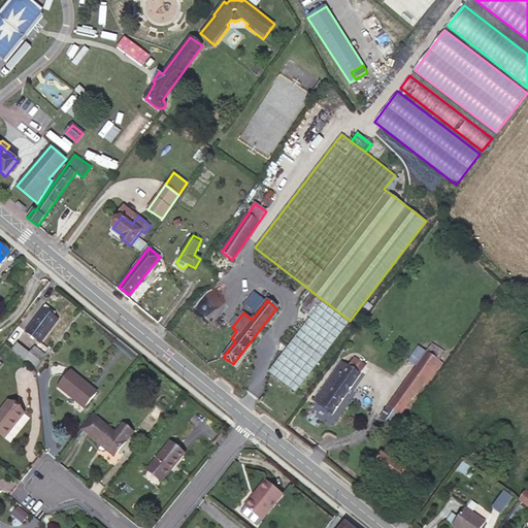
[(349,323),(322,302),(268,372),(295,393),(349,323)]
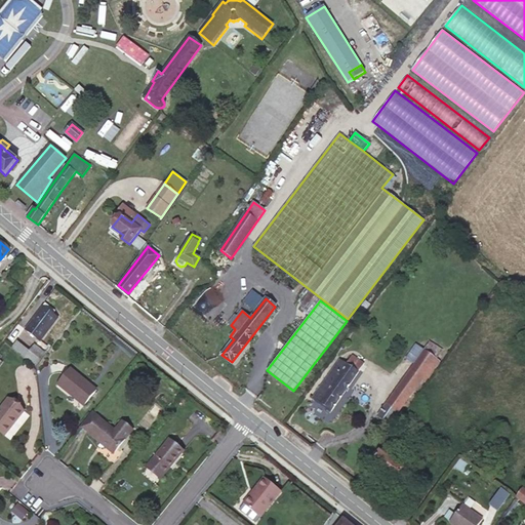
[(30,351),(26,357),(37,366),(50,348),(41,340),(58,318),(53,314),(55,312),(45,304),(26,330),(39,340),(30,351)]
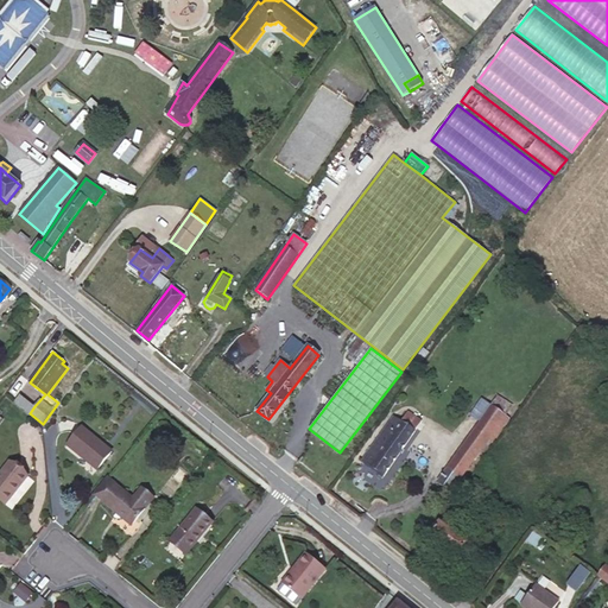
[(14,403),(30,413),(35,406),(20,396),(14,403)]
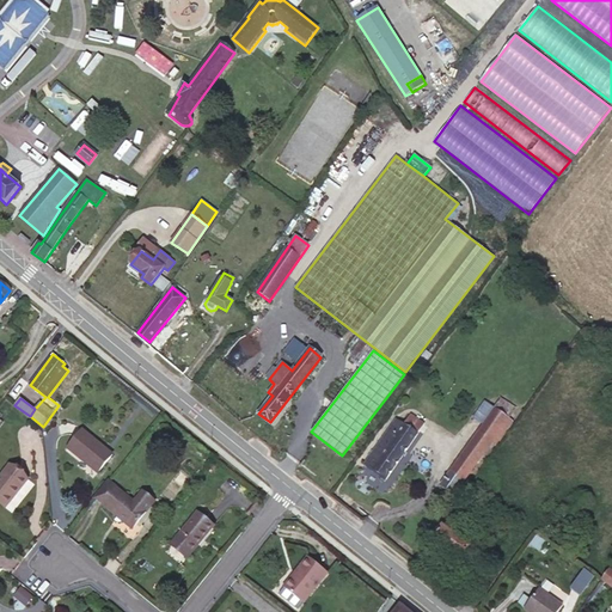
[(478,433),(491,442),(496,445),(513,421),(508,418),(514,410),(501,402),(495,409),(490,415),(478,433)]
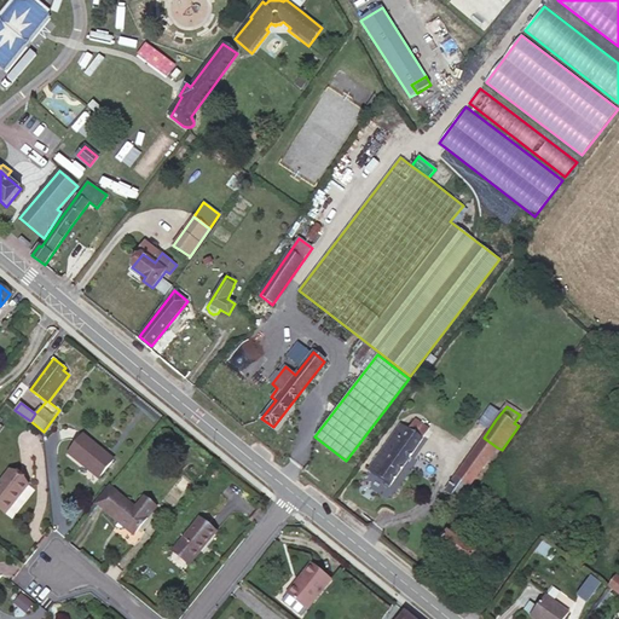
[(496,420),(501,414),(490,406),(486,412),(496,420)]
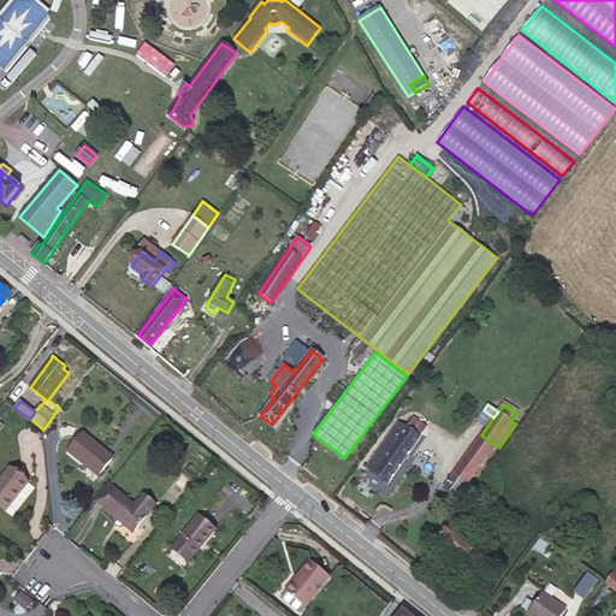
[(400,438),(392,432),(368,467),(375,473),(361,493),(375,502),(427,426),(414,418),(407,427),(400,438)]
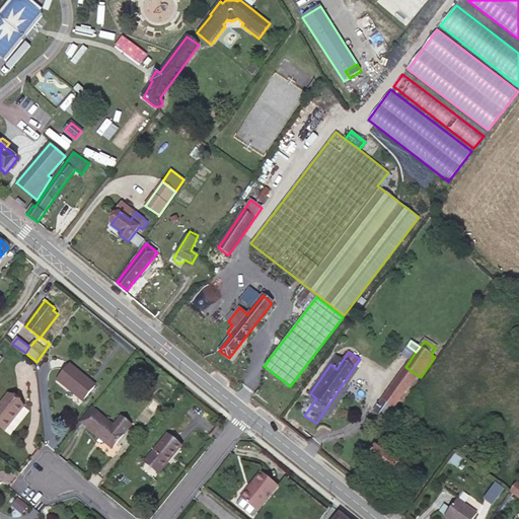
[(336,356),(330,364),(337,369),(343,360),(336,356)]
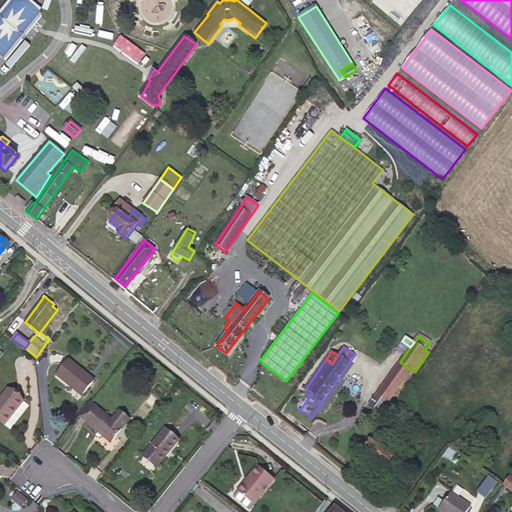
[(70,383),(83,393),(94,380),(69,359),(56,375),(68,384),(70,383)]
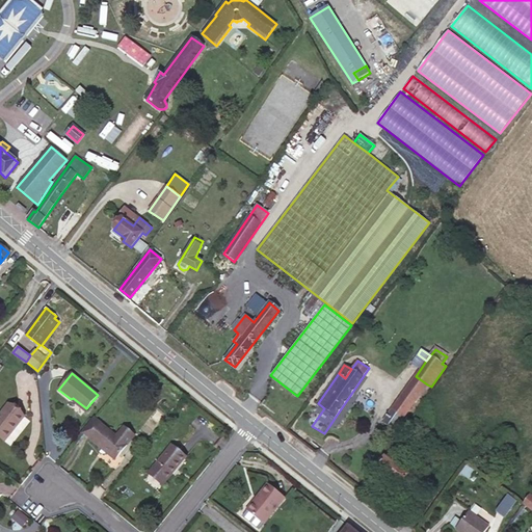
[(395,430),(427,384),(416,376),(382,422),(395,430)]
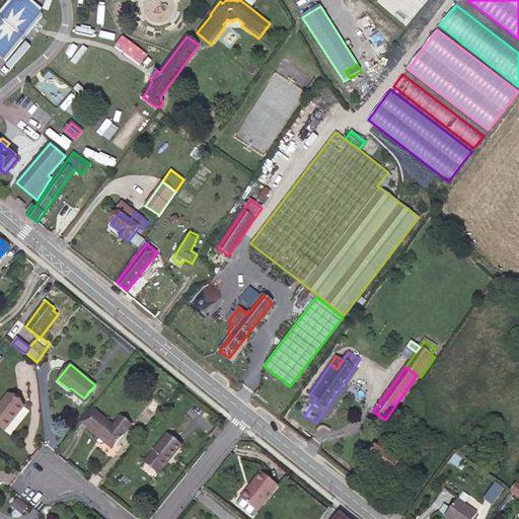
[(82,400),(84,398),(71,388),(69,389),(82,400)]
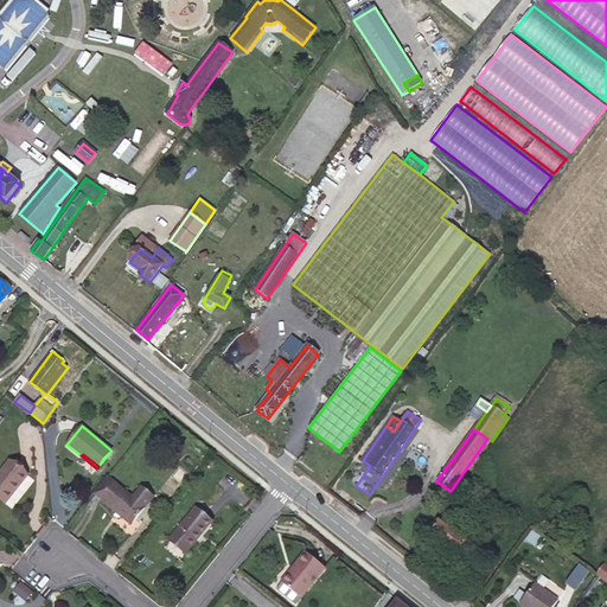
[(27,475),(10,461),(0,473),(0,499),(5,504),(27,475)]
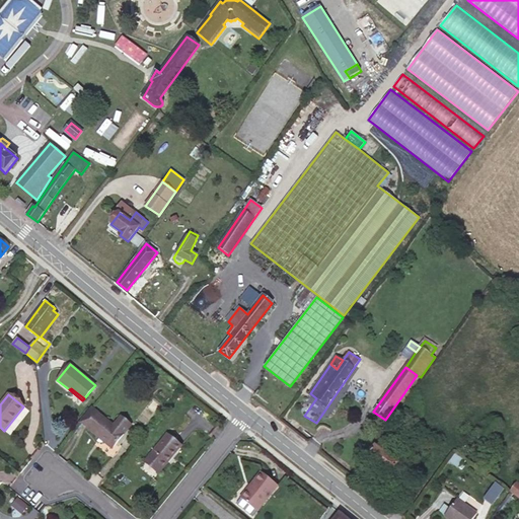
[(87,428),(99,413),(92,408),(80,422),(87,428)]
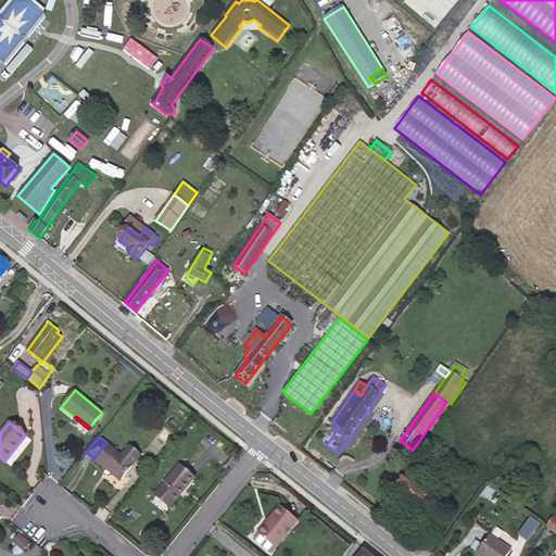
[(122,479),(134,465),(136,462),(141,455),(129,445),(122,455),(106,442),(93,458),(106,469),(109,467),(122,479)]
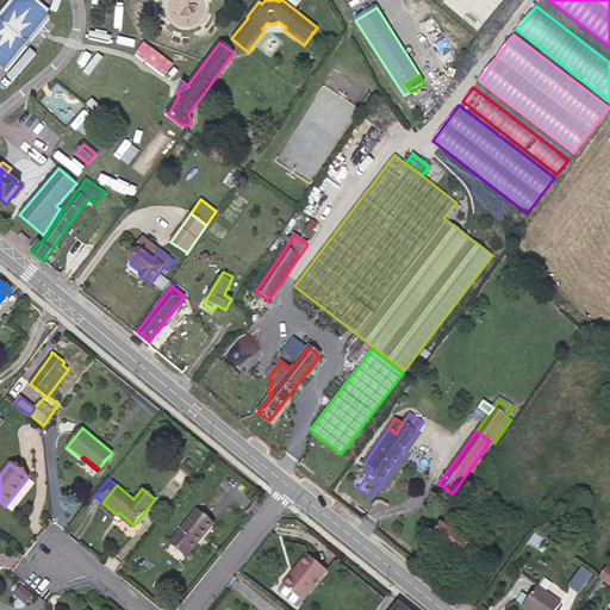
[(149,506),(147,510),(155,517),(157,514),(149,506)]
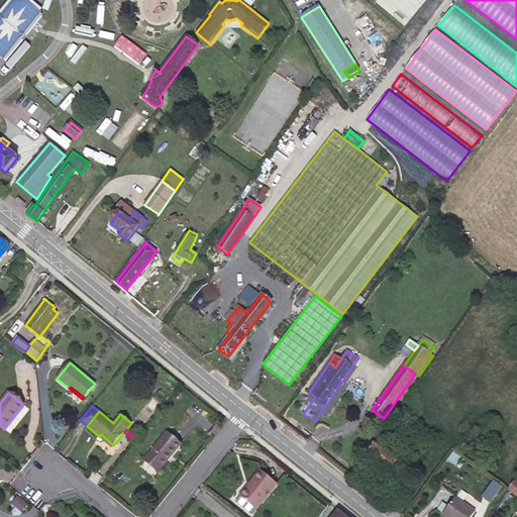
[(181,444),(167,432),(145,458),(160,470),(181,444)]
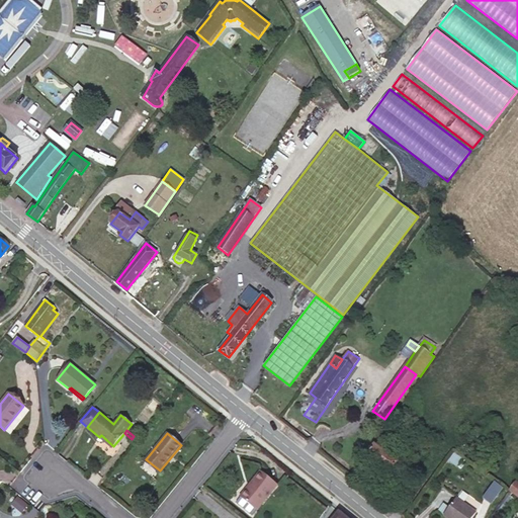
[(112,447),(113,446),(101,435),(99,437),(112,447)]
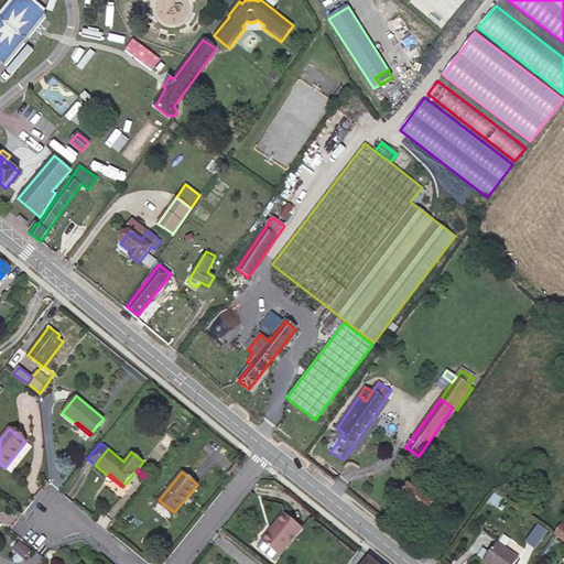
[(430,491),(415,481),(412,487),(408,484),(399,496),(426,514),(434,502),(426,497),(430,491)]
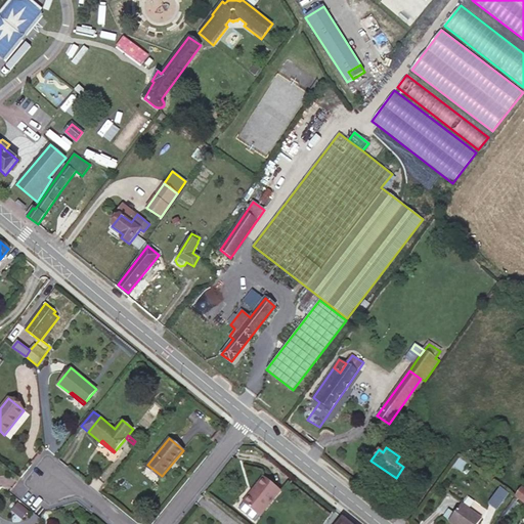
[(280,490),(264,477),(253,490),(255,491),(245,504),(259,516),(280,490)]
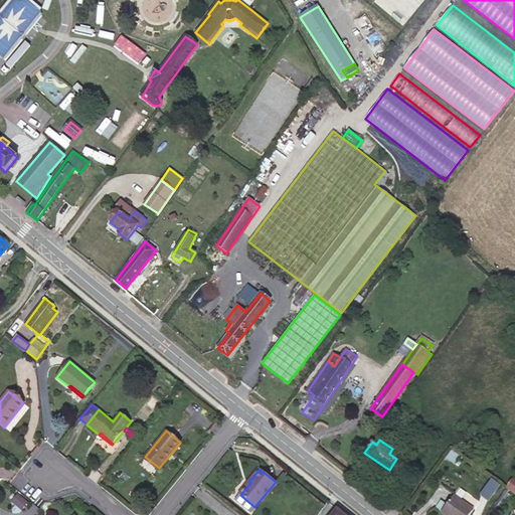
[(480,494),(490,500),(500,483),(491,477),(480,494)]
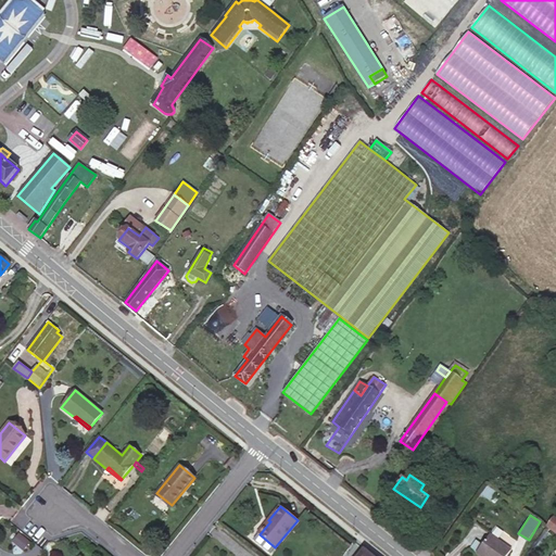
[(19,532),(11,541),(23,551),(30,541),(19,532)]
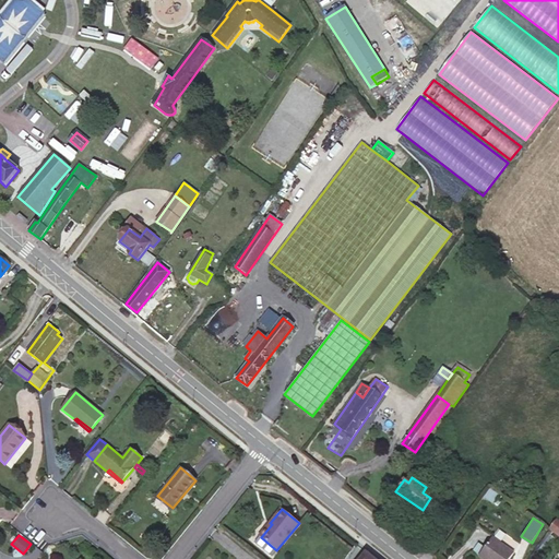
[(276,550),(261,537),(257,543),(272,555),(276,550)]
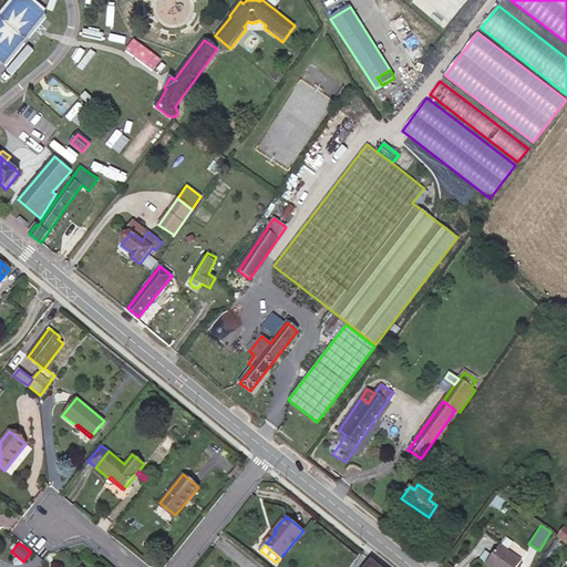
[(516,566),(522,560),(500,545),(486,564),(490,566),(516,566)]
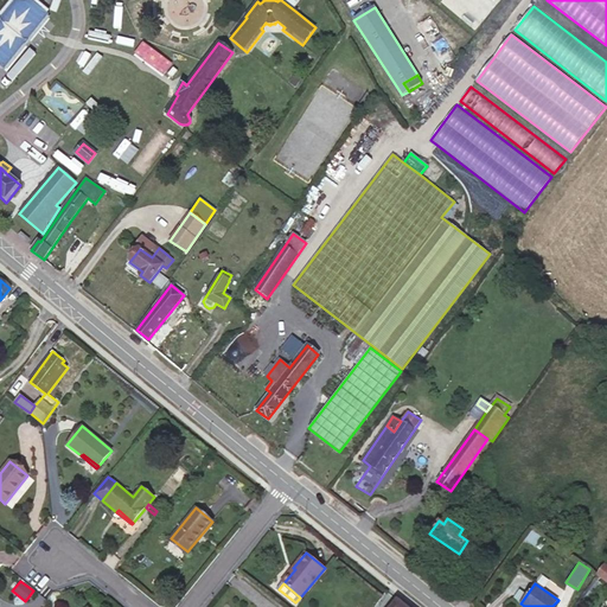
[(292,606),(295,602),(279,589),(274,595),(288,606),(292,606)]
